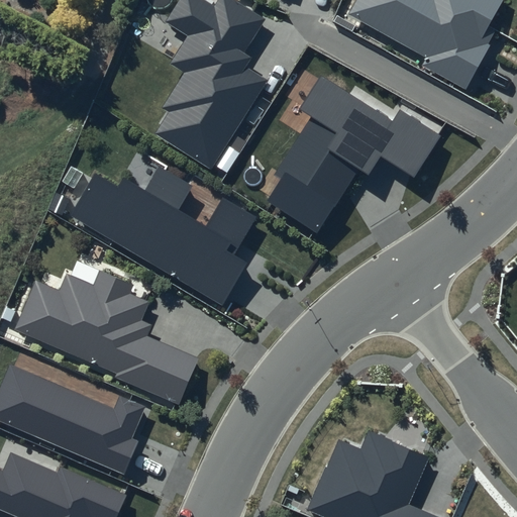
[(156,134),(209,169),(265,80),(245,68),(252,58),(245,53),(267,18),(237,0),(215,0),(213,5),(205,0),(178,0),(166,20),(189,34),(171,64),(185,72),(162,108),(170,113),(156,134)]
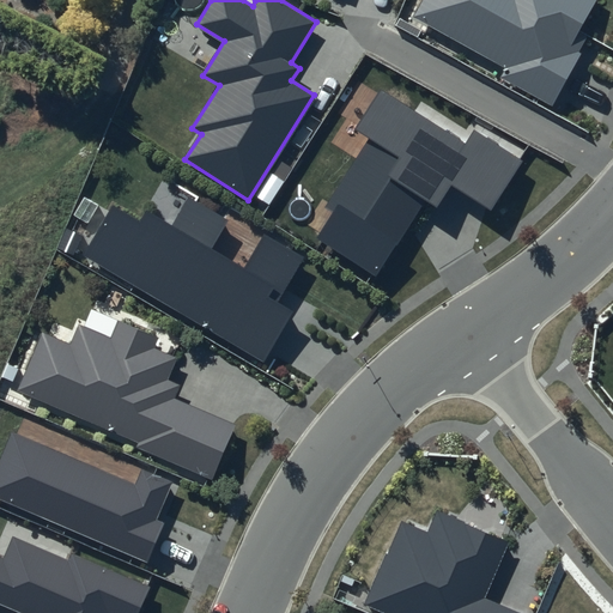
[(592,37),(581,31),(598,0),(423,0),(414,17),(507,68),(502,78),(552,107),(592,37)]
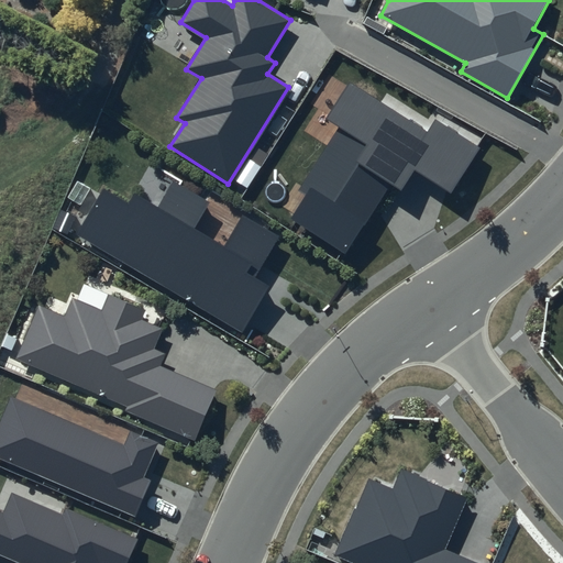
[(452,195),(482,148),(435,120),(428,133),(350,84),(327,120),(340,128),(299,190),(305,195),(289,219),(346,254),(388,188),(399,195),(415,172),(452,195)]
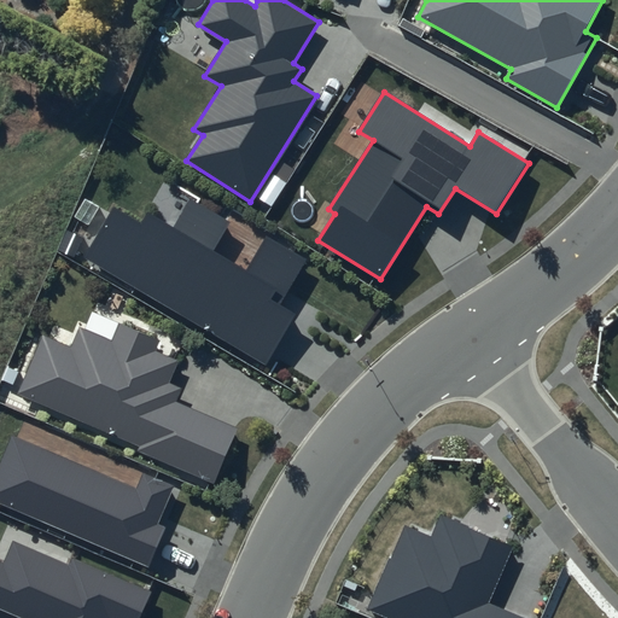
[(173,225),(147,210),(140,222),(115,207),(85,258),(266,365),(295,315),(280,307),(308,260),(266,235),(245,270),(213,251),(229,222),(188,198),(173,225)]
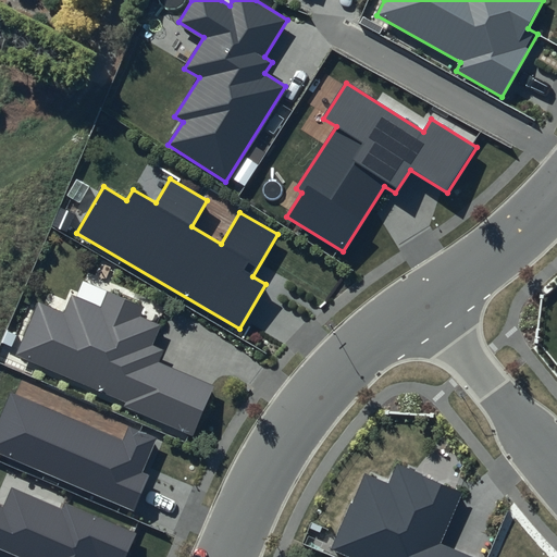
[(194,436),(215,386),(159,362),(164,349),(153,345),(162,325),(140,316),(145,306),(108,291),(100,306),(73,294),(64,313),(40,302),(17,356),(126,403),(124,406),(194,436)]
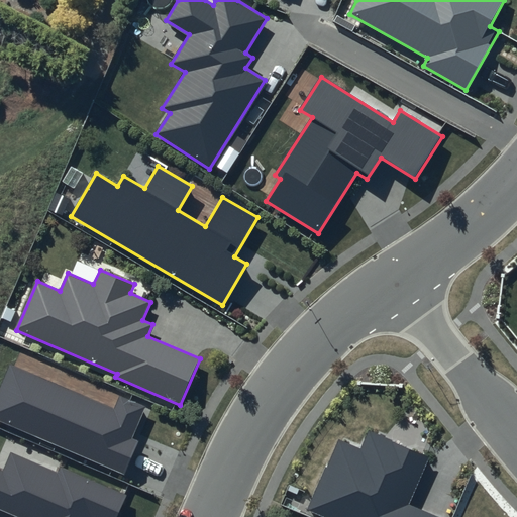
[(145,407),(119,396),(113,410),(11,367),(0,392),(0,420),(124,475),(138,442),(131,438),(145,407)]
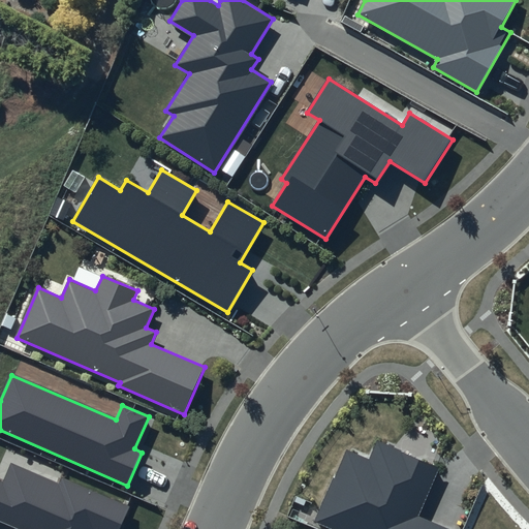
[(440,467),(377,440),(370,459),(346,448),(314,522),(330,528),(448,528),(418,516),(440,467)]
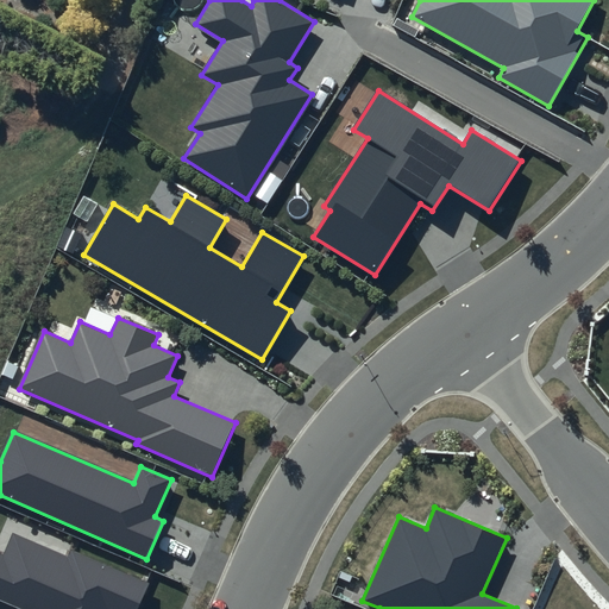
[(139,608),(150,585),(69,550),(67,556),(12,532),(1,554),(0,553),(0,600),(22,608),(139,608)]
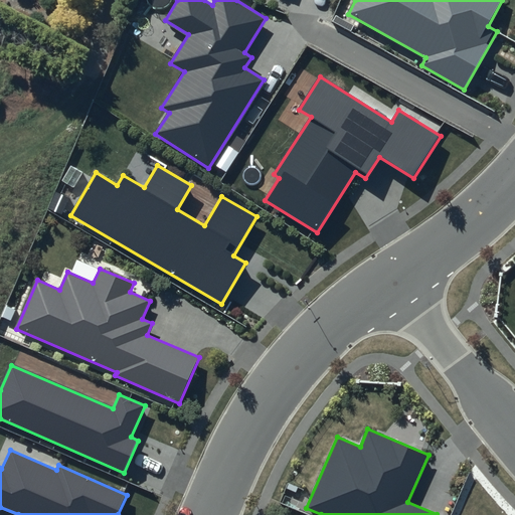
All buildings are outlined.
